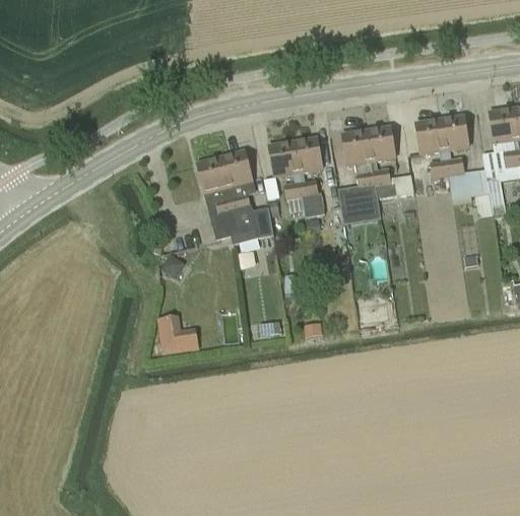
[(495,152),(482,154),(484,170),(488,194),(490,206),(501,204),(497,176),(519,172),(519,154),(514,109),(490,113),(495,152)]
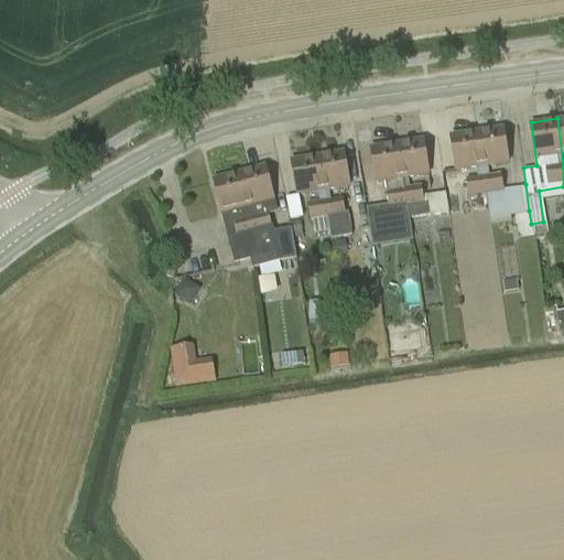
[(502,127),(477,130),(486,190),(490,222),(511,218),(508,193),(502,187),(500,172),(489,174),(488,162),(508,160),(502,127)]
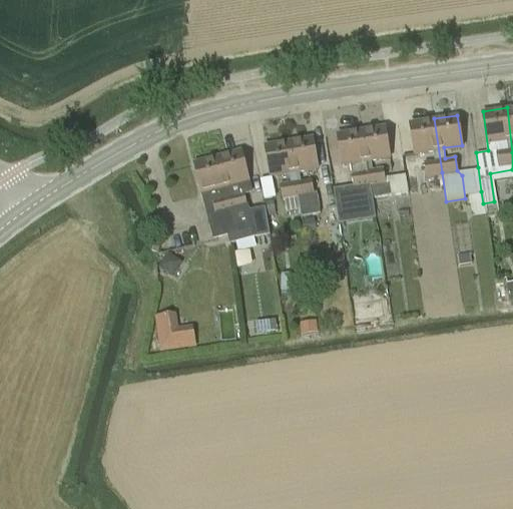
[(427,174),(442,172),(434,118),(410,122),(415,152),(433,149),(434,159),(425,161),(427,174)]
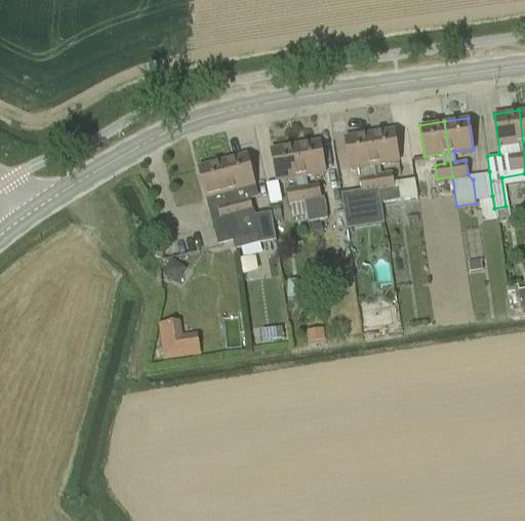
[(374,163),(380,202),(417,197),(414,177),(393,181),(392,171),(381,172),(380,162),(399,159),(394,129),(369,132),(374,163)]
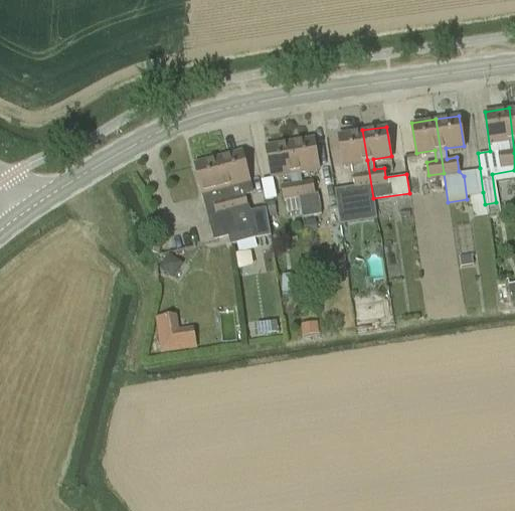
[(357,200),(373,198),(367,160),(362,130),(339,134),(343,163),(362,161),(363,171),(353,172),(357,200)]
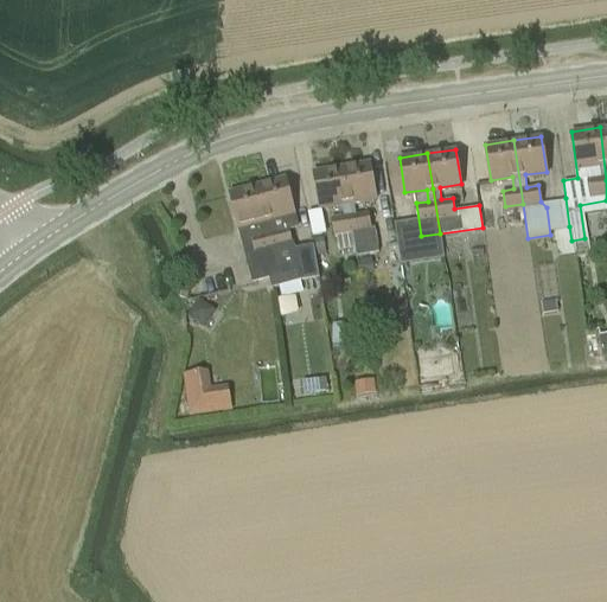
[(342,167),(352,230),(357,255),(377,251),(374,225),(371,226),(368,210),(356,212),(355,200),(376,197),(370,162),(342,167)]
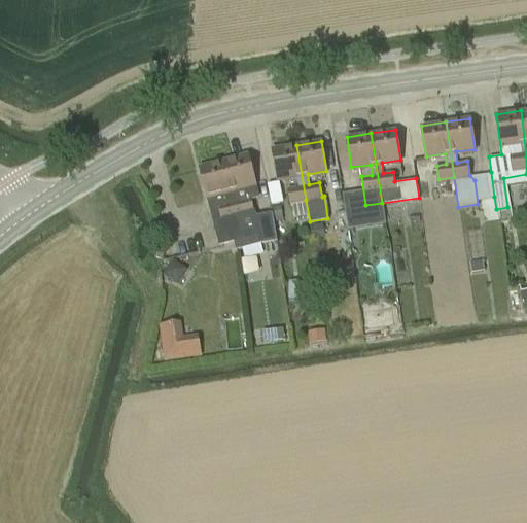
[(290,202),(306,200),(296,145),(272,149),(277,179),(296,176),(299,186),(288,188),(290,202)]
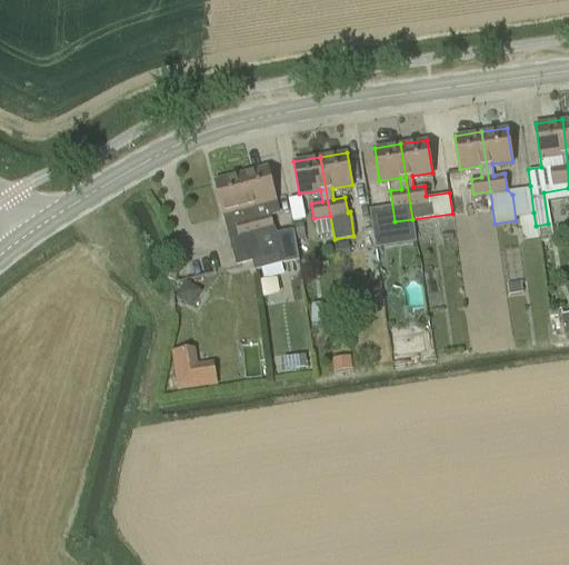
[(267,166),(241,174),(262,251),(278,247),(280,256),(298,258),(293,229),(276,233),(270,212),(278,210),(276,199),(267,166)]
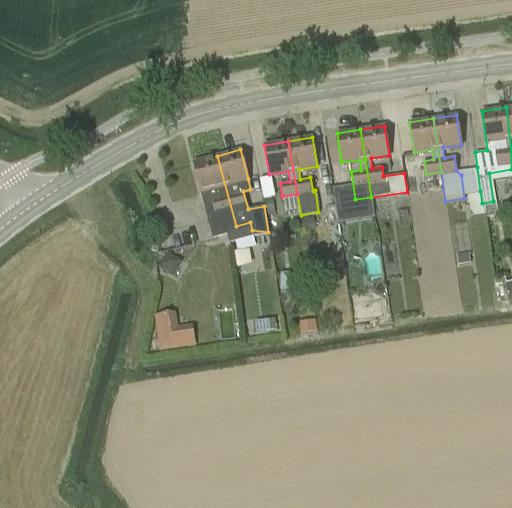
[(212,232),(236,226),(217,156),(194,162),(201,191),(202,191),(205,202),(212,200),(214,208),(207,210),(212,232)]
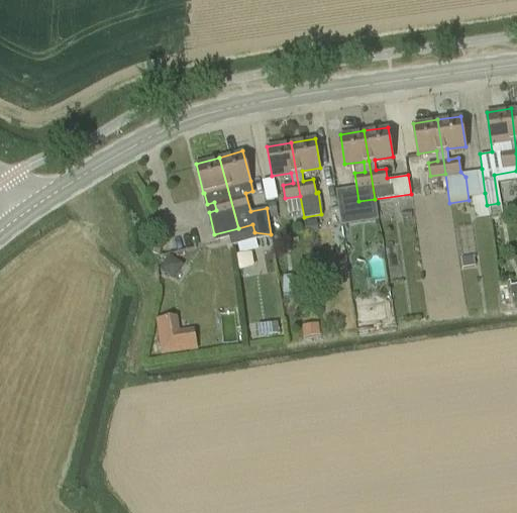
[(488,214),(487,205),(485,193),(473,194),(476,216),(488,214)]
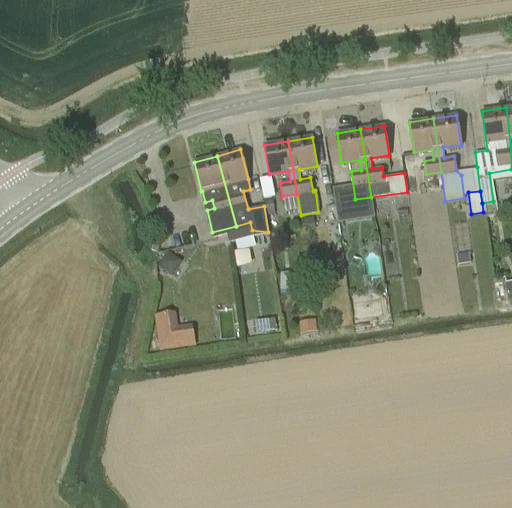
[(314,228),(312,216),(302,217),(304,229),(314,228)]
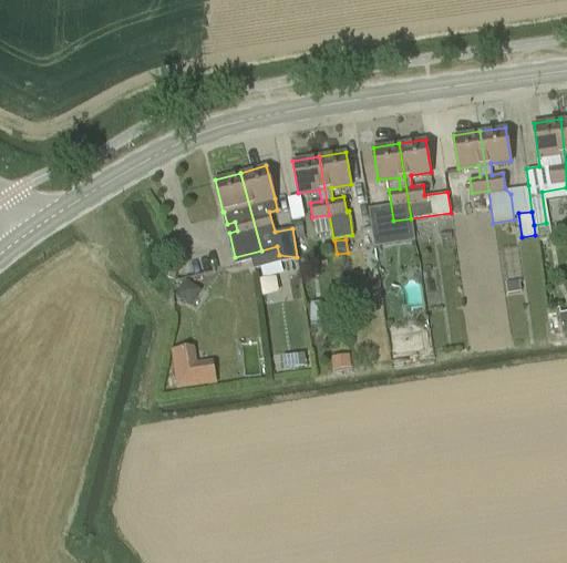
[(521,288),(519,280),(506,282),(507,290),(521,288)]
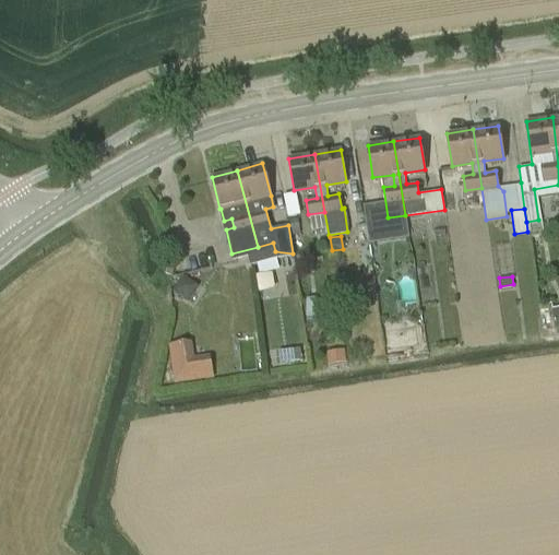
[(391,325),(393,341),(415,338),(413,321),(391,325)]
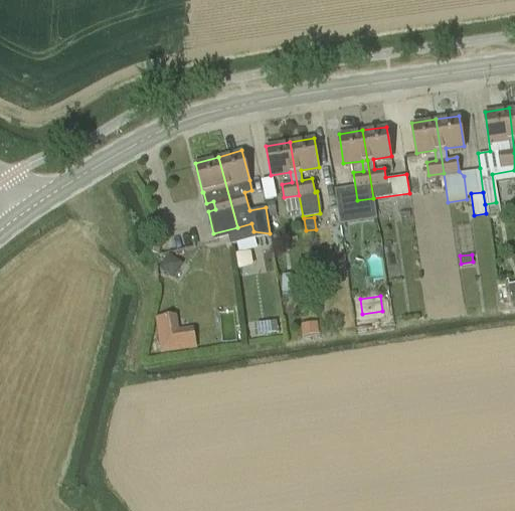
[(152,313),(156,350),(192,347),(190,327),(176,329),(175,311),(152,313)]
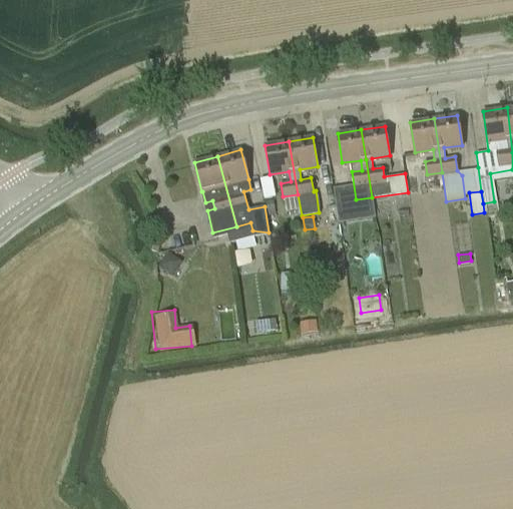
[(277,328),(276,318),(255,321),(258,331),(277,328)]
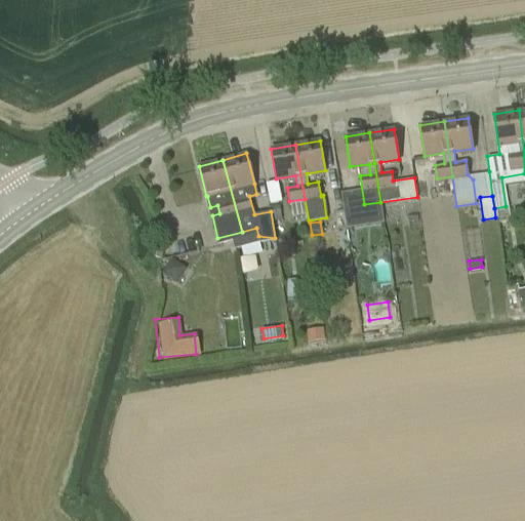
[(307,328),(309,341),(325,337),(324,326),(307,328)]
